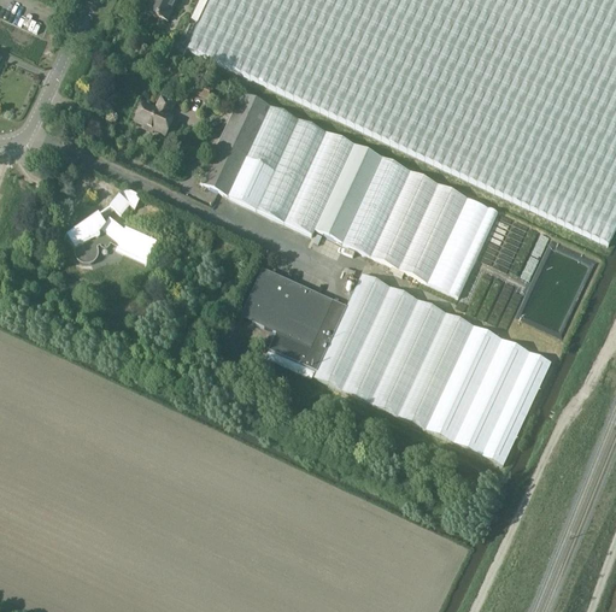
[(151,0),(147,9),(152,11),(169,18),(176,0),(151,0)]
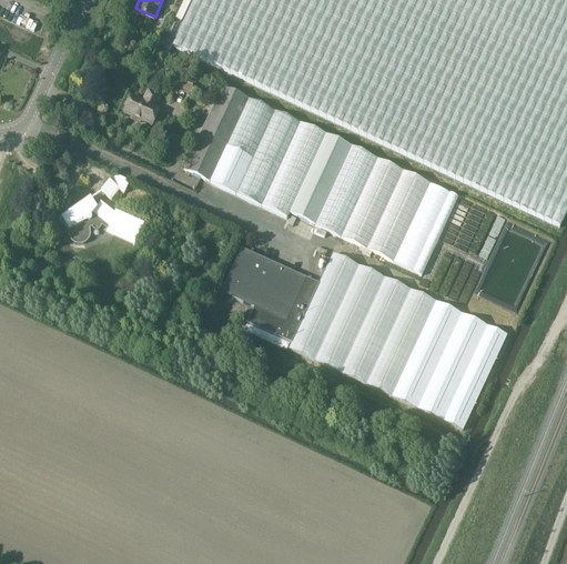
[(193,0),(173,43),(436,165),(560,223),(566,209),(566,0),(193,0)]
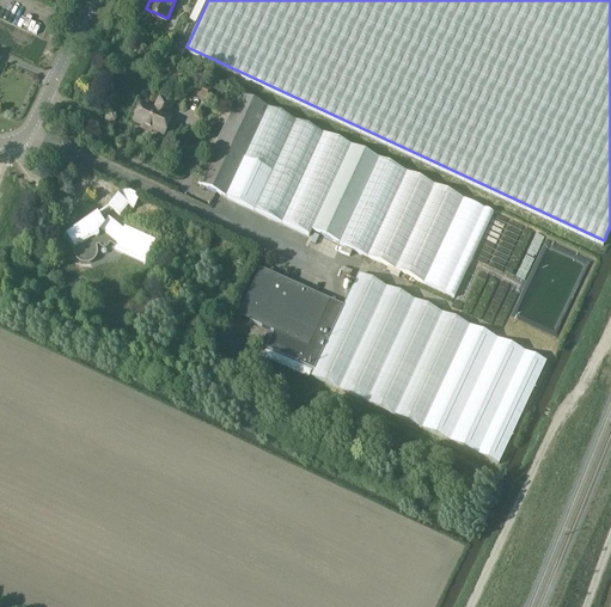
[(463,195),(268,104),(240,91),(199,181),(227,192),(282,219),(310,232),(312,227),(368,253),(423,279),(463,195)]
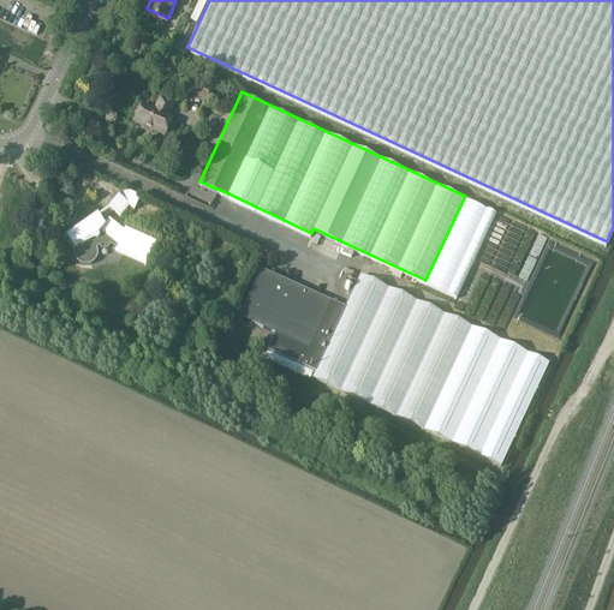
[(171,109),(171,108),(171,107),(173,102),(174,100),(161,94),(158,103),(158,105),(156,108),(143,102),(136,118),(144,121),(143,124),(144,126),(151,129),(154,129),(154,126),(165,131),(173,115),(167,113),(170,109),(171,109)]
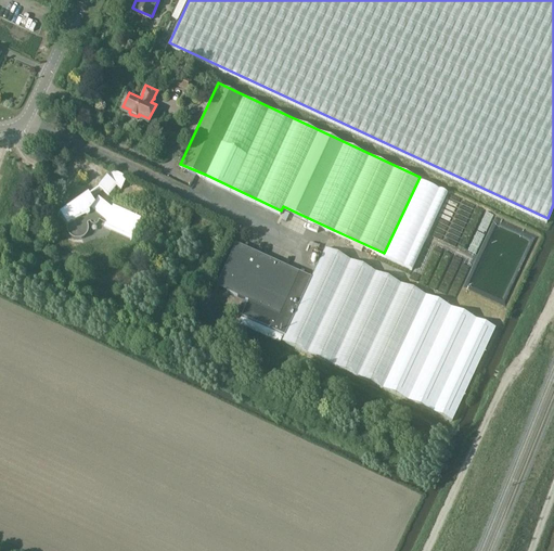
[(107,174),(99,183),(110,192),(117,182),(121,186),(127,175),(114,168),(111,176),(107,174)]
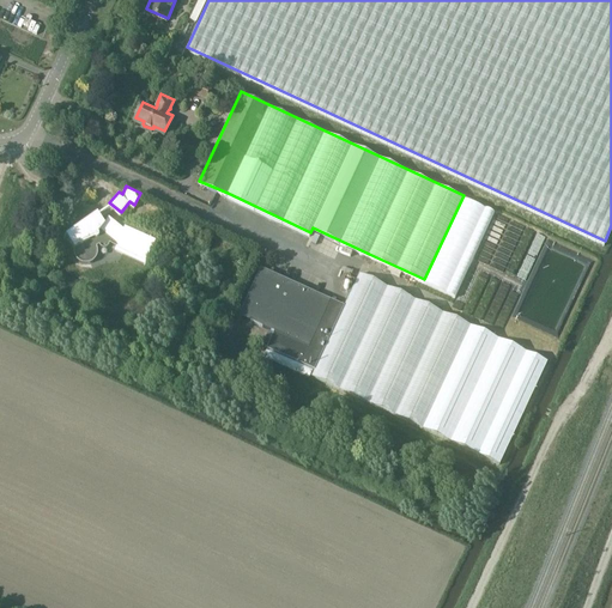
[(98,211),(66,233),(74,244),(74,248),(74,250),(76,254),(77,256),(79,259),(83,260),(85,261),(89,261),(91,260),(94,257),(96,255),(97,253),(98,249),(98,247),(97,243),(100,242),(102,244),(104,245),(107,245),(109,243),(110,241),(116,243),(116,245),(146,260),(156,239),(125,225),(125,228),(109,216),(104,220),(98,211)]
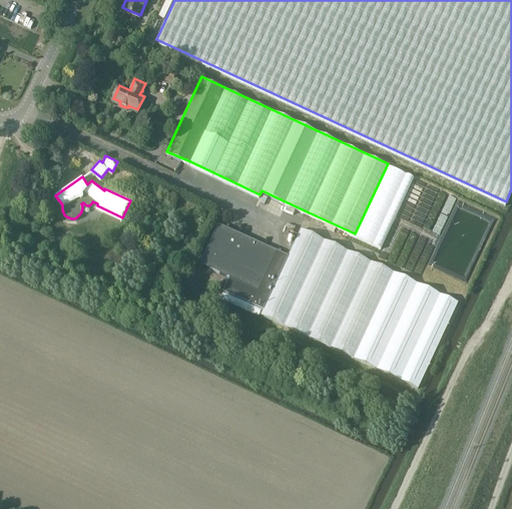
[(264,308),(289,253),(218,221),(200,262),(229,275),(223,290),(264,308)]
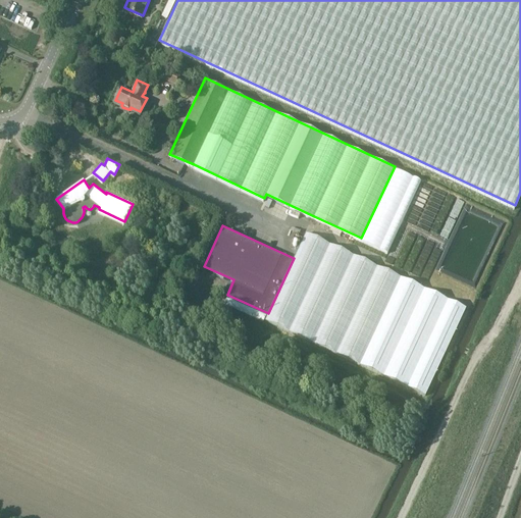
[(294,258),(268,313),(266,318),(426,393),(467,304),(306,230),(294,258)]
